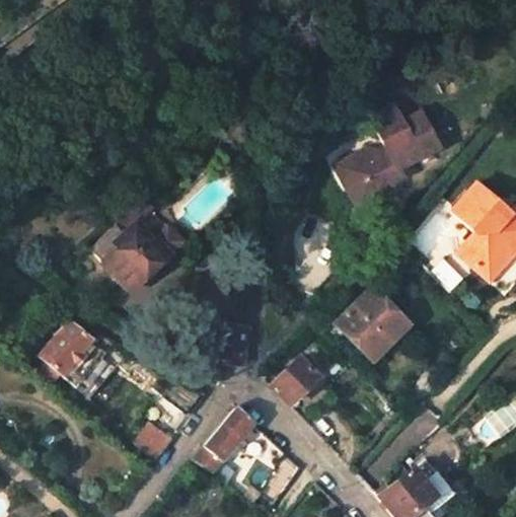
[(365,118),(382,147),(374,152),(343,170),(336,174),(340,180),(353,203),(373,192),(387,198),(392,183),(387,174),(396,168),(436,146),(415,112),(398,121),(388,103),(365,118)]
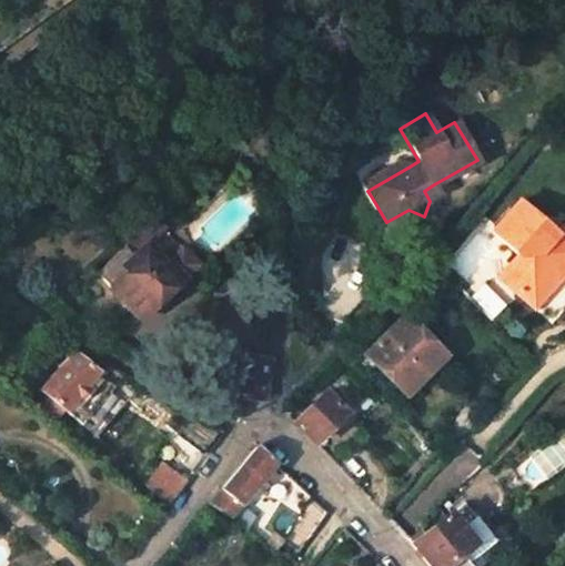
[(375,187),(410,167),(409,167),(399,163),(363,184),(367,191),(375,187)]
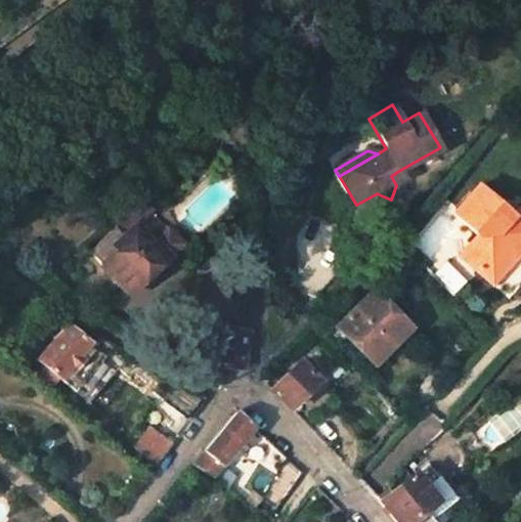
[(405,179),(400,170),(391,176),(396,185),(405,179)]
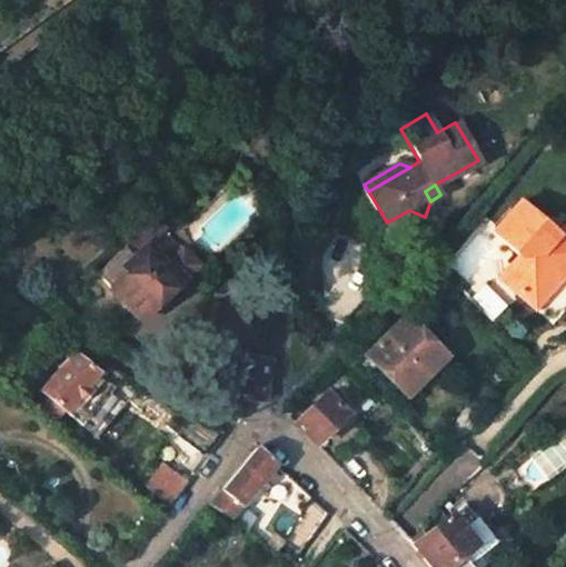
[(565,220),(557,229),(523,196),(495,226),(522,250),(514,259),(525,269),(526,282),(519,289),(538,305),(565,276),(565,220)]
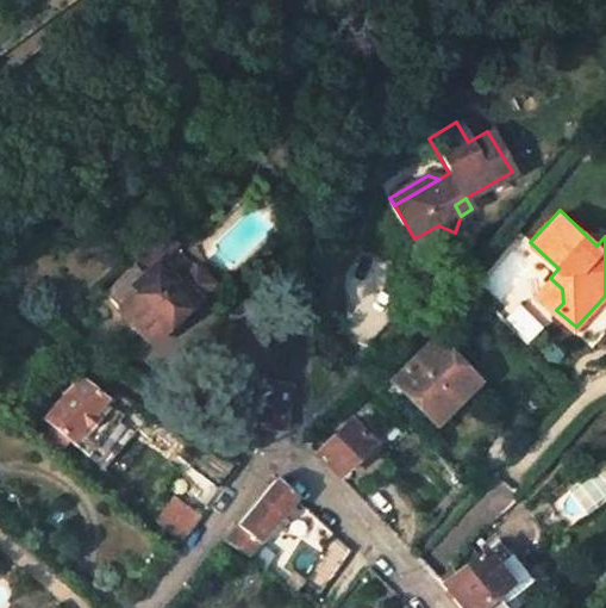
[(438,225),(414,239),(422,250),(455,233),(438,225)]
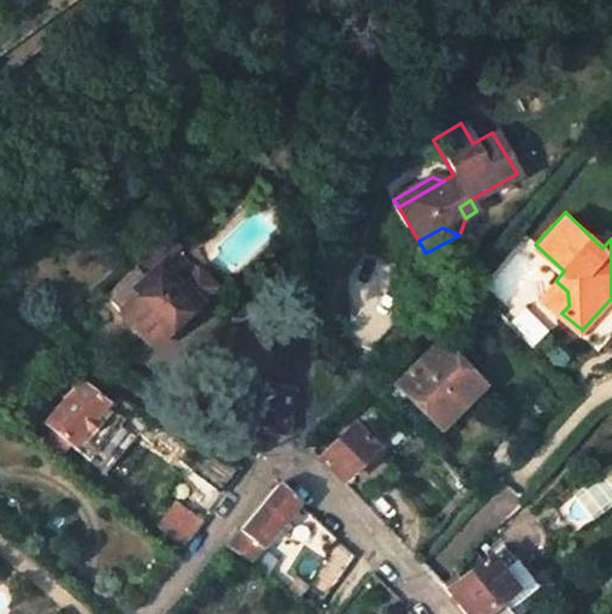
[(158,270),(178,251),(166,238),(134,272),(146,283),(158,270)]
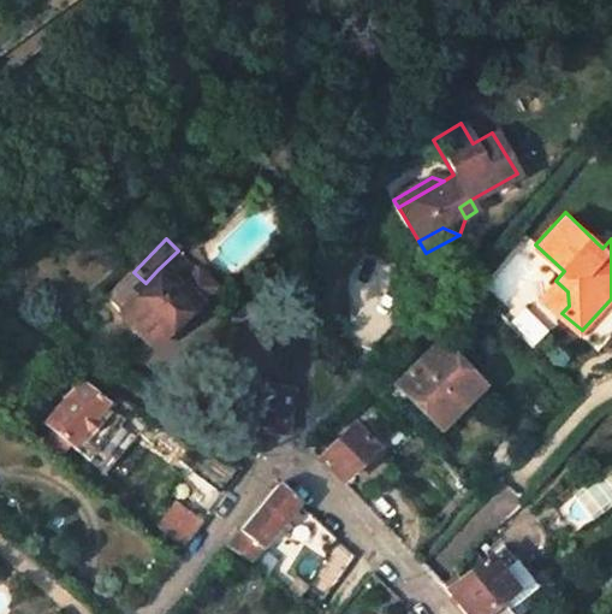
[(158,349),(218,285),(198,269),(179,289),(158,270),(146,283),(134,272),(106,299),(158,349)]
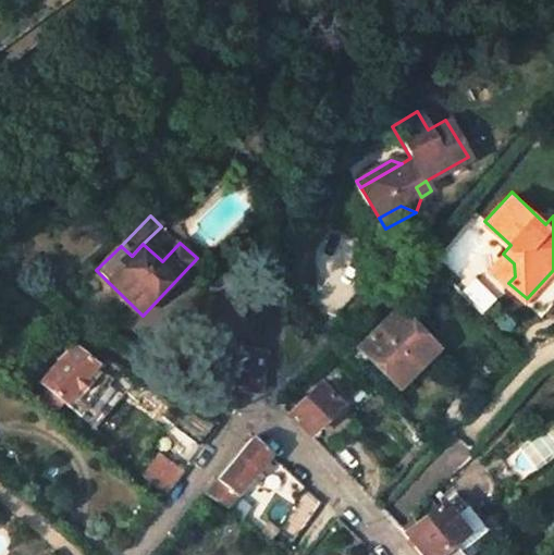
[(515,276),(514,263),(503,254),(491,267),(508,283),(515,276)]
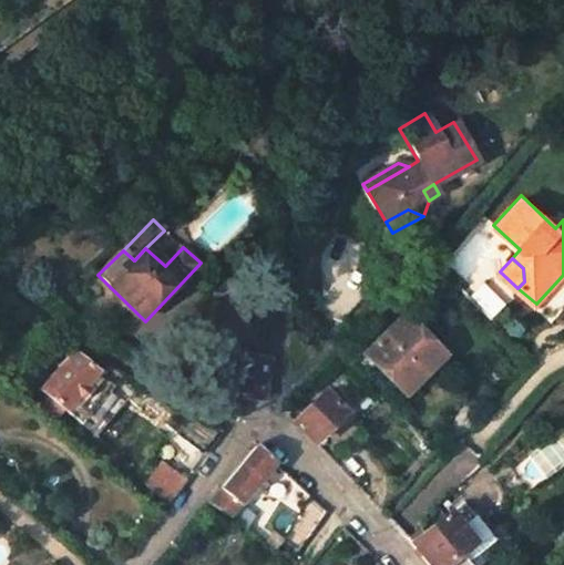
[(447,358),(408,319),(373,356),(411,393),(447,358)]
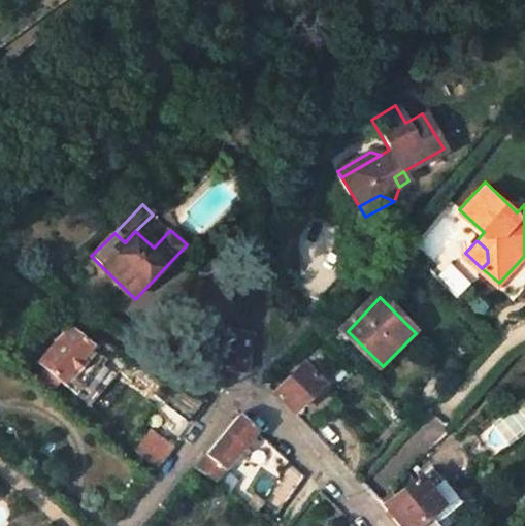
[(41,362),(65,383),(94,349),(71,328),(41,362)]
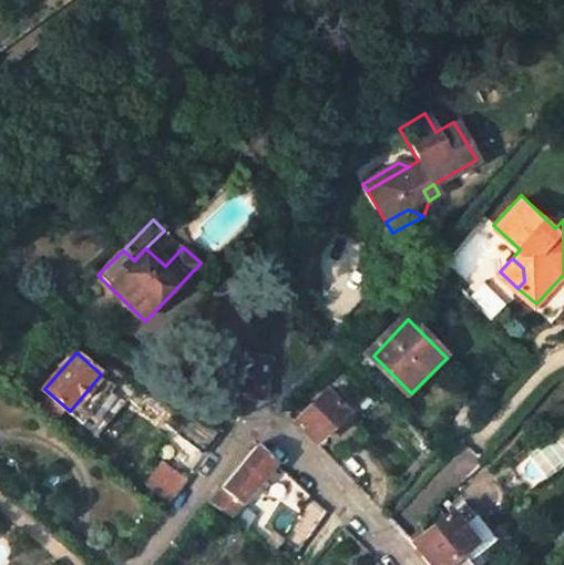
[(272,359),(238,356),(235,397),(268,398),(272,359)]
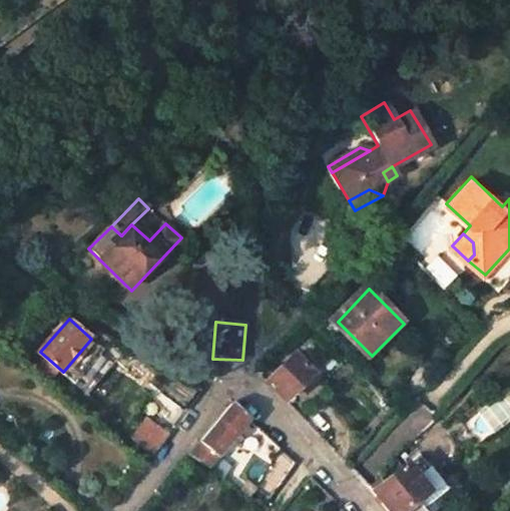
[(290,403),(317,376),(299,357),(271,384),(290,403)]
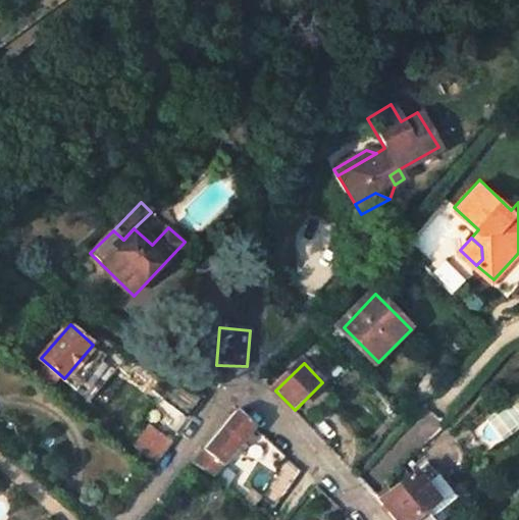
[(214,478),(255,425),(240,411),(194,464),(214,478)]
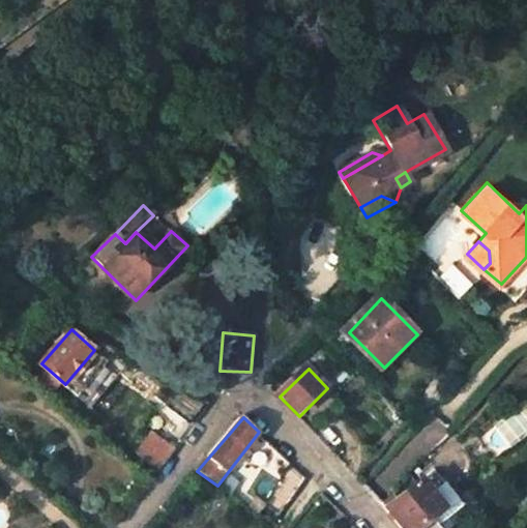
[(157,431),(140,451),(160,468),(178,446),(157,431)]
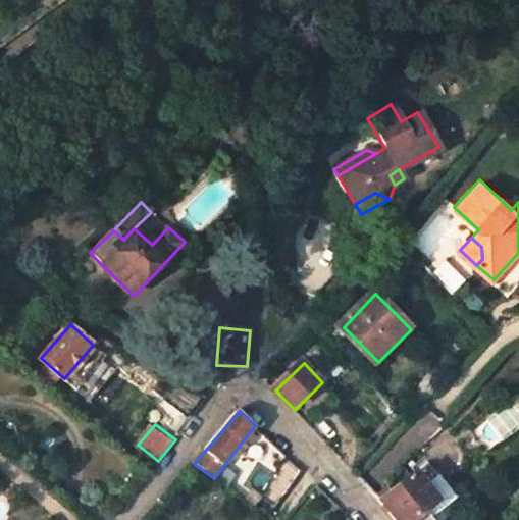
[(432,462),(382,502),(397,519),(435,519),(429,511),(456,489),(432,462)]
